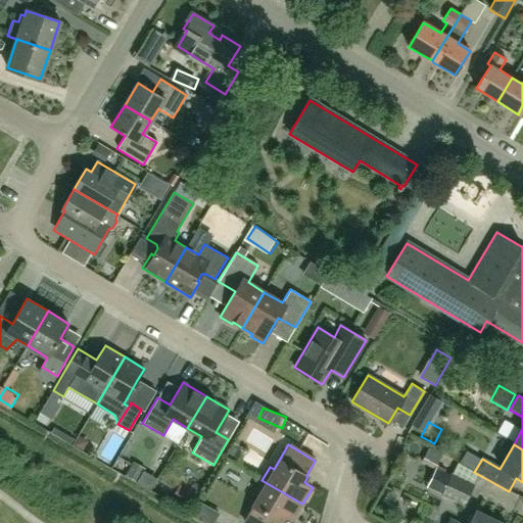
[(452,473),(452,475),(436,468),(427,487),(441,494),(441,495),(464,507),(475,483),(454,474),(452,473)]
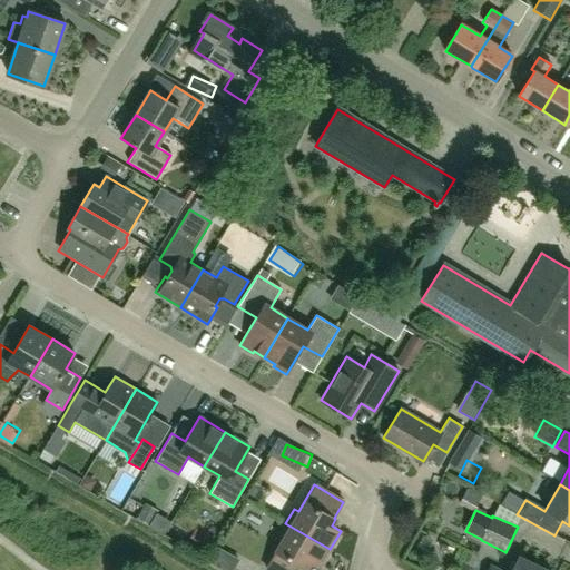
[(318,567),(330,549),(285,523),(276,538),(282,541),(266,568),(269,569),(303,569),(304,568),(306,569),(311,562),(318,567)]
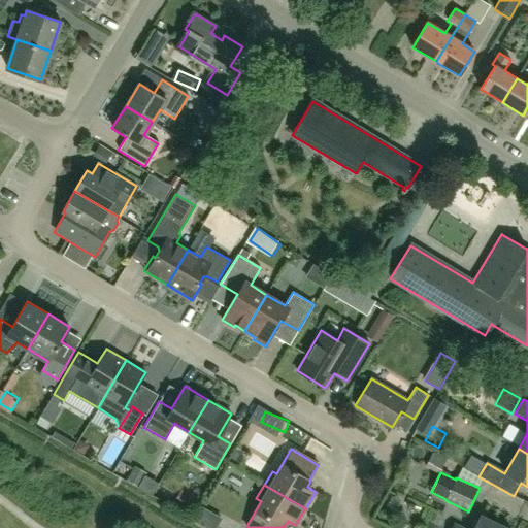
[(503,527),(479,516),(472,527),(460,527),(453,524),(451,527),(503,527)]
